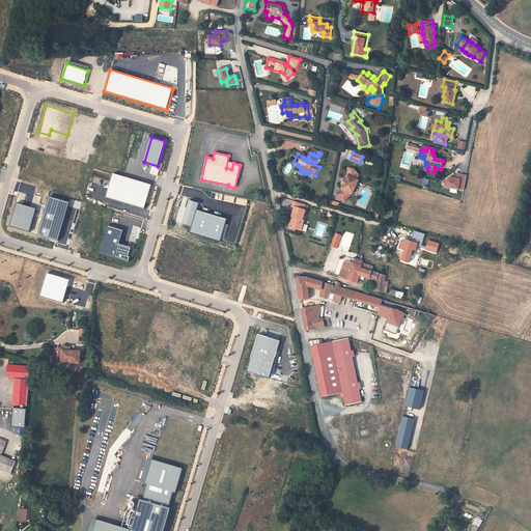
[(347,175),(345,180),(345,182),(344,185),(343,184),(343,185),(341,190),(345,191),(342,194),(346,199),(352,194),(353,194),(358,180),(358,174),(353,169),(347,169),(347,175)]
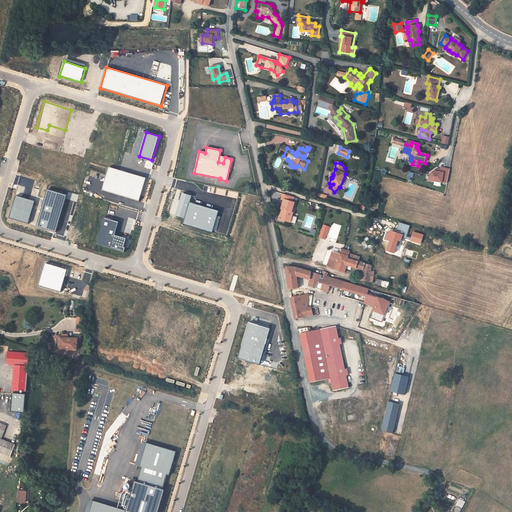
[(146,178),(109,167),(102,190),(139,201),(146,178)]
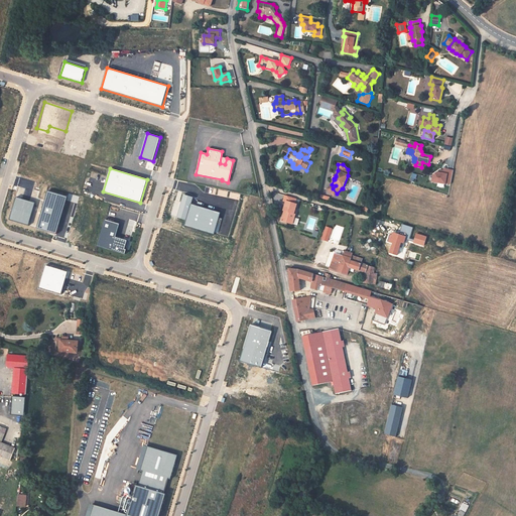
[(434,174),(433,181),(446,183),(446,182),(452,183),(454,170),(444,168),(443,170),(440,170),(439,172),(437,172),(434,174)]
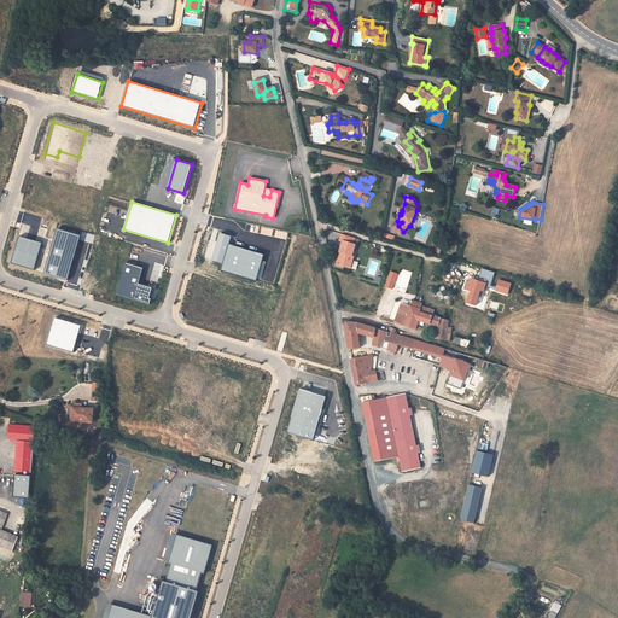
[(403,232),(398,226),(395,223),(391,227),(400,235),(403,232)]
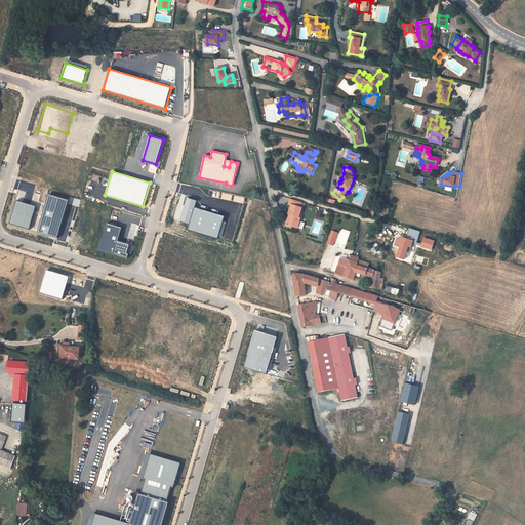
[(49,194),(38,233),(57,238),(69,200),(49,194)]
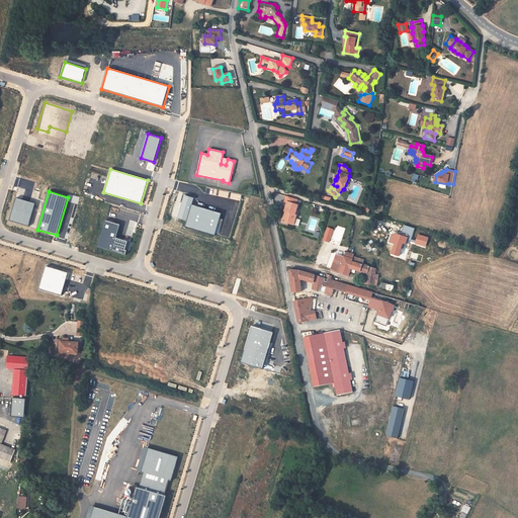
[(183,195),(178,217),(187,220),(193,198),(183,195)]
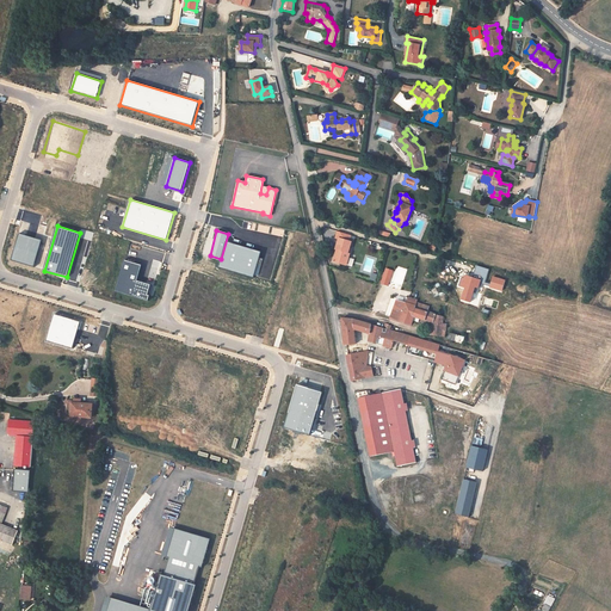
[(349,235),(338,232),(335,240),(338,240),(335,251),(337,251),(333,263),(346,266),(351,250),(350,248),(351,242),(349,242),(349,240),(347,240),(349,235)]
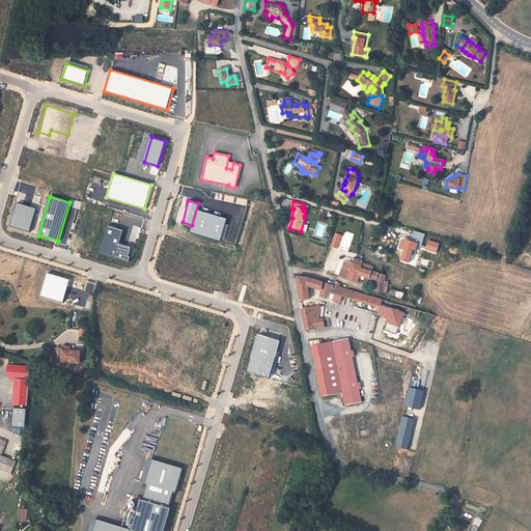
[(17,202),(9,226),(30,232),(37,208),(17,202)]
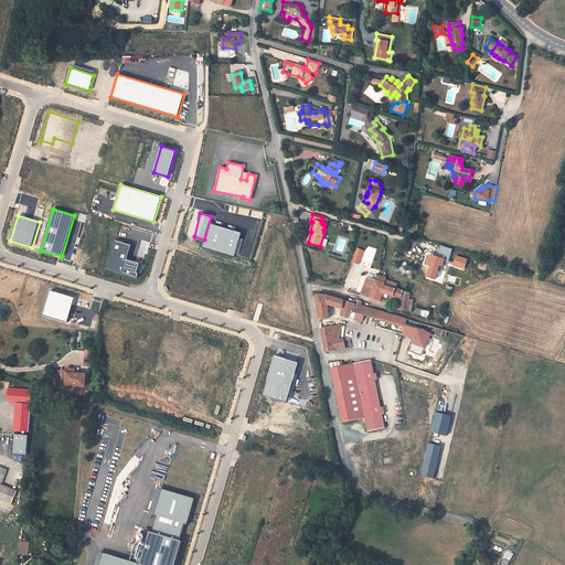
[(241,233),(209,223),(204,240),(201,247),(234,256),(241,233)]
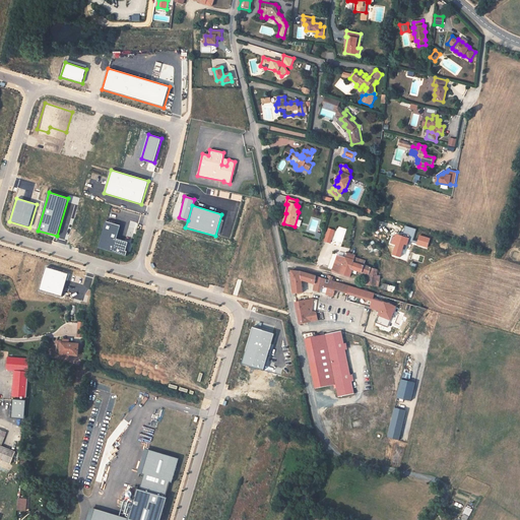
[(121,224),(107,220),(99,248),(126,256),(128,251),(126,251),(129,242),(117,239),(121,224)]
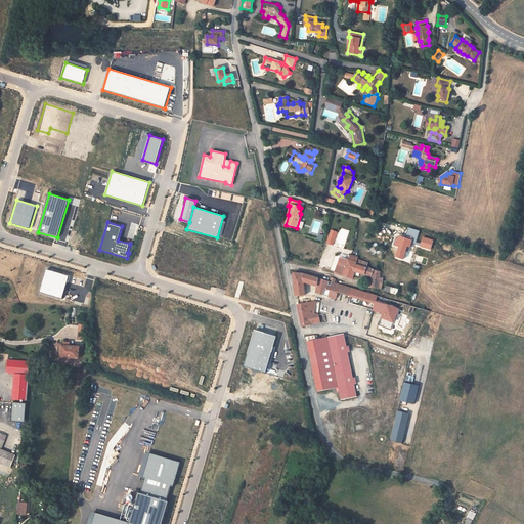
[(331,230),(326,244),(333,245),(337,232),(331,230)]
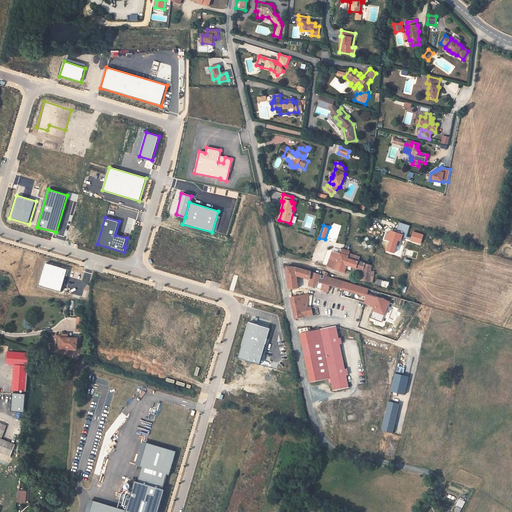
[(394,253),(398,240),(400,241),(402,235),(390,231),(387,233),(385,239),(390,241),(386,251),(394,253)]
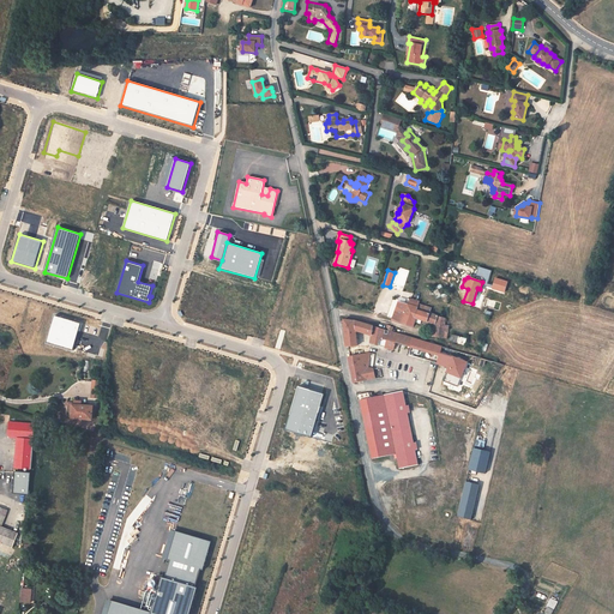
[(507,282),(495,278),(492,288),(504,292),(507,282)]
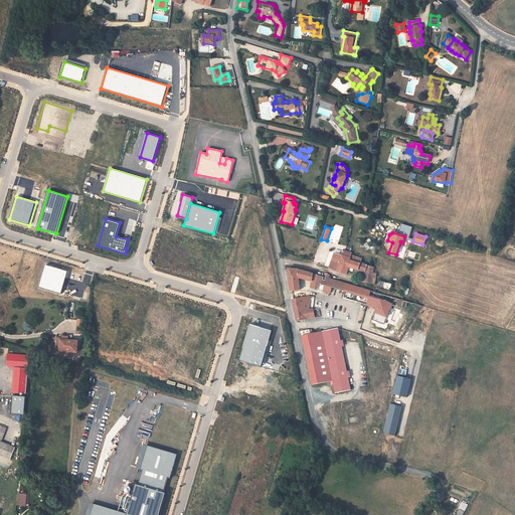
[(343,255),(334,253),(332,259),(329,268),(329,269),(346,274),(349,268),(358,270),(365,272),(367,266),(361,263),(361,262),(360,262),(360,258),(352,255),(351,258),(343,255)]
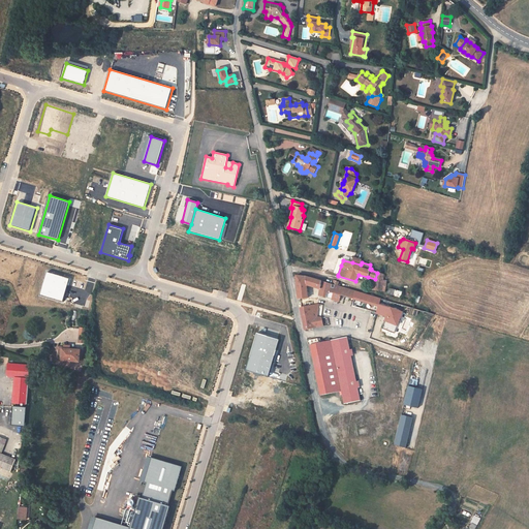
[(338,275),(341,266),(337,263),(336,267),(333,266),(330,272),(338,275)]
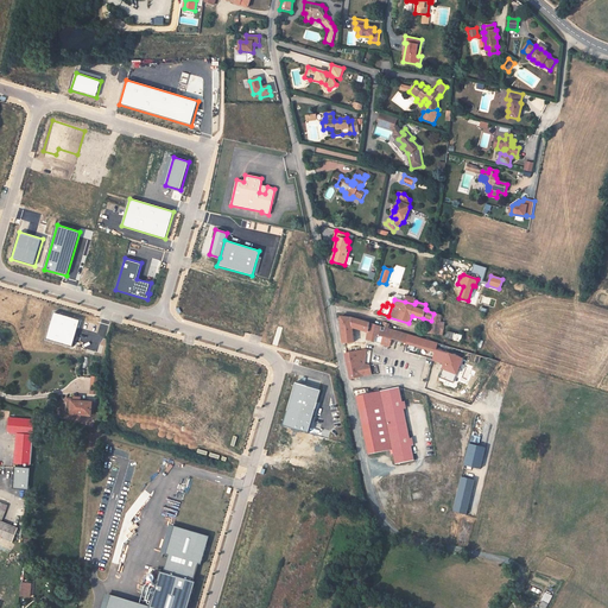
[(78,321),(52,314),(45,339),(71,346),(78,321)]
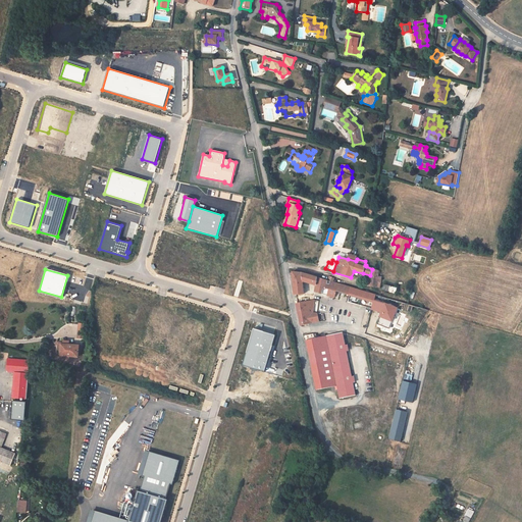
[(378,270),(372,269),(370,275),(369,282),(368,286),(377,288),(377,286),(377,283),(380,283),(381,277),(378,276),(378,270)]
